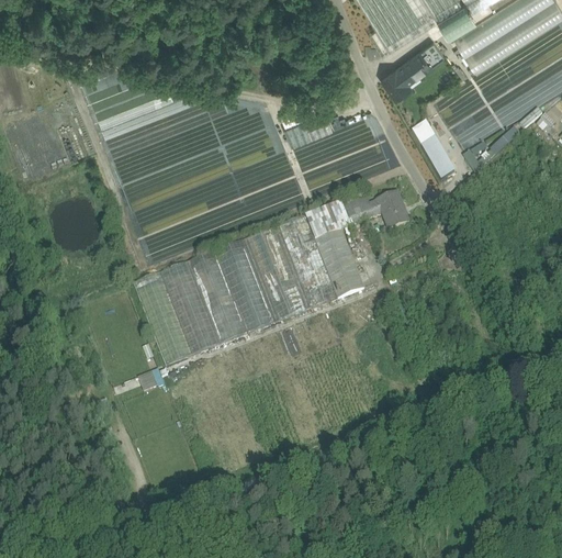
[(438,19),(426,0),(359,0),(375,26),(369,31),(383,54),(438,19)]
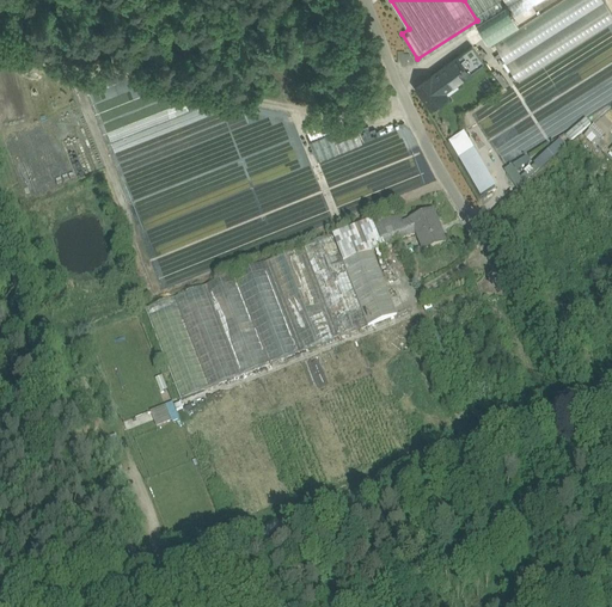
[(505,4),(502,0),(464,0),(477,20),(505,4)]
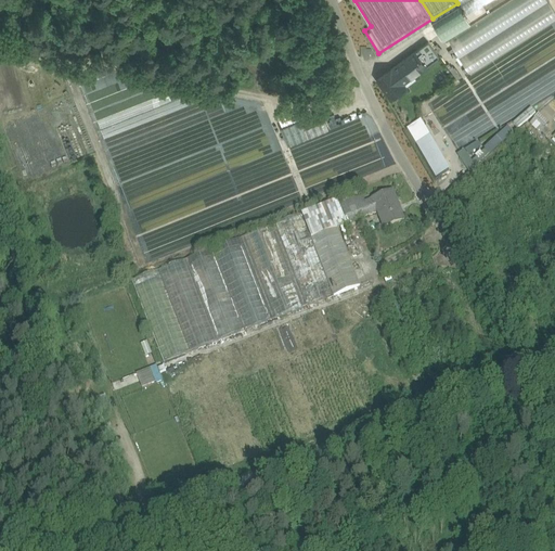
[(554,20),(554,10),(547,0),(514,0),(455,38),(476,71),(554,20)]
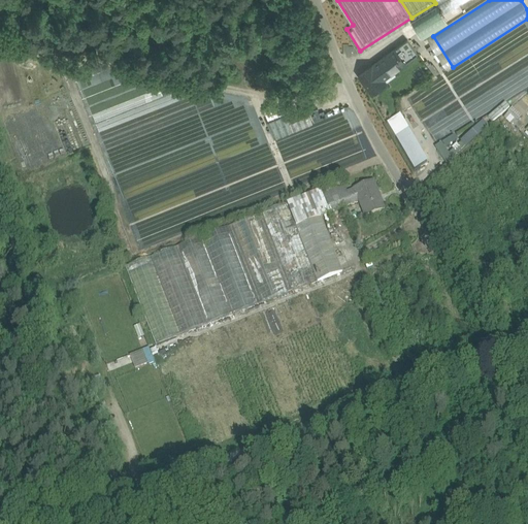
[(440,0),(438,1),(444,11),(462,0),(440,0)]
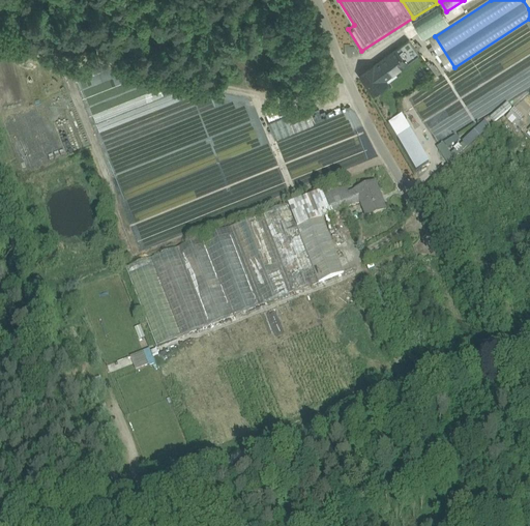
[(409,37),(396,46),(405,57),(407,60),(419,51),(409,37)]
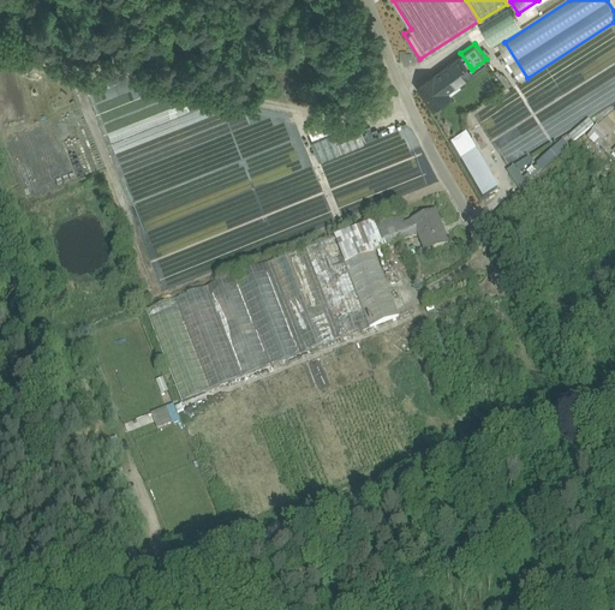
[(460,53),(435,72),(447,88),(472,70),(470,66),(460,53)]
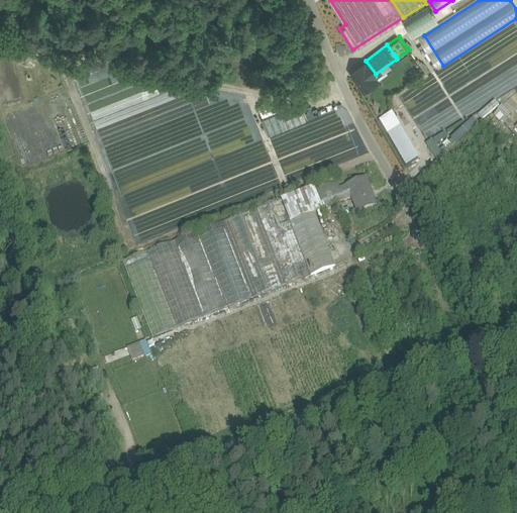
[(376,74),(366,61),(351,71),(364,87),(378,77),(376,74)]
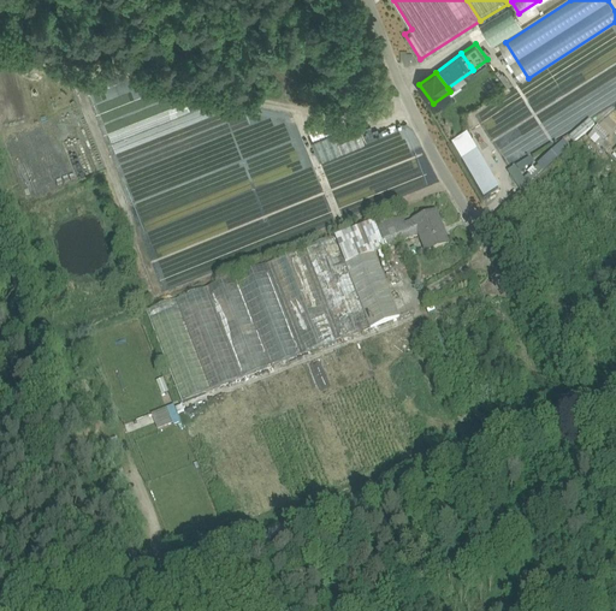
[(572,130),(575,136),(597,120),(592,114),(572,130)]
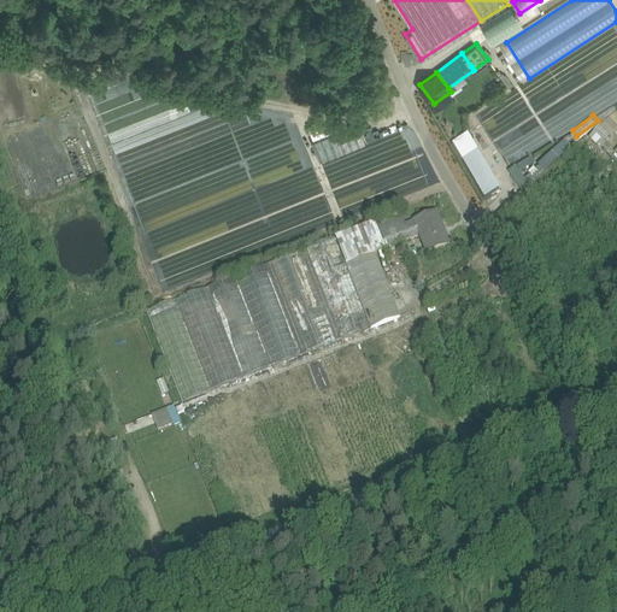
[(363,128),(340,137),(336,128),(312,136),(321,158),(368,140),(363,128)]
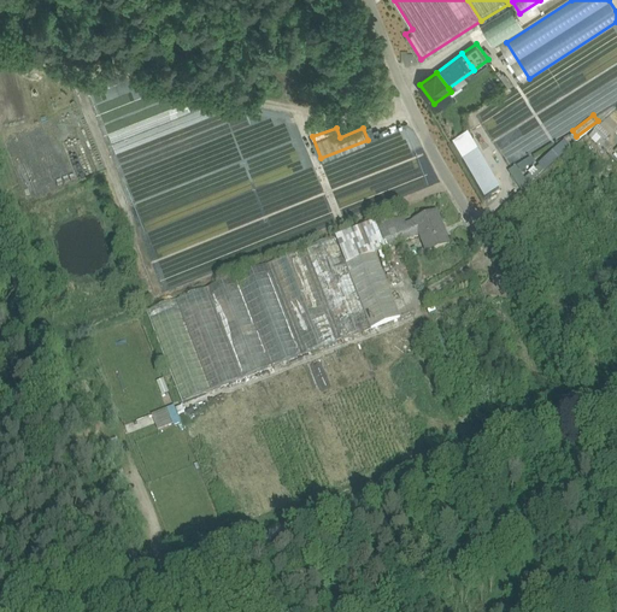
[(499,184),(468,130),(452,139),(483,194),(499,184)]
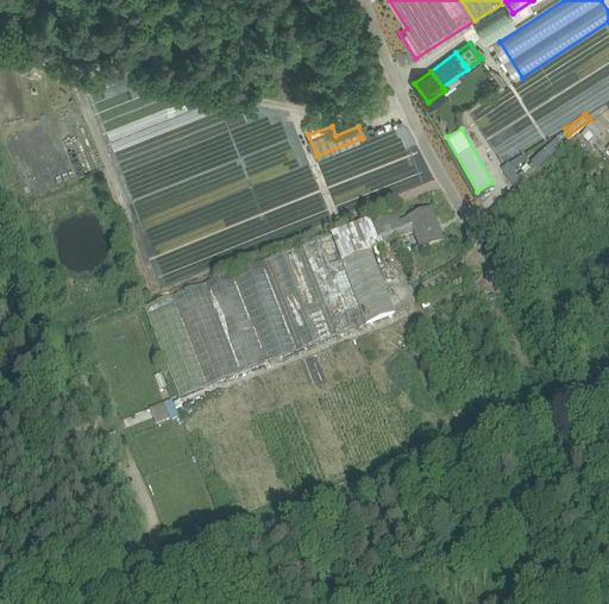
[(562,136),(528,159),(534,167),(567,143),(562,136)]
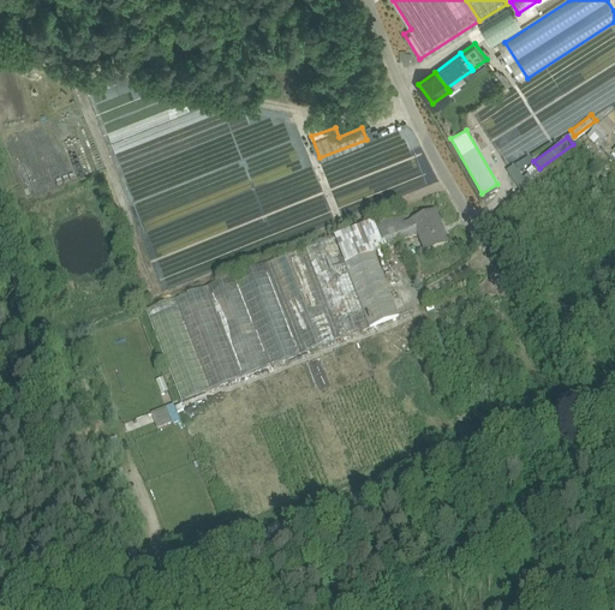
[(530,181),(521,167),(536,159),(532,151),(508,165),(520,186),(530,181)]
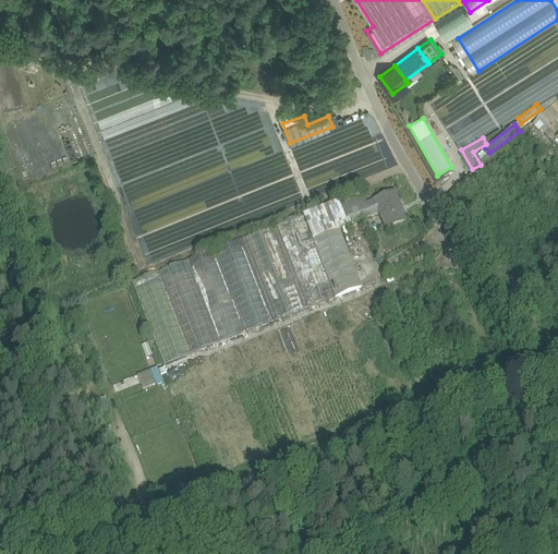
[(395,188),(374,195),(375,196),(367,200),(364,192),(340,202),(348,223),(379,209),(386,226),(407,218),(395,188)]
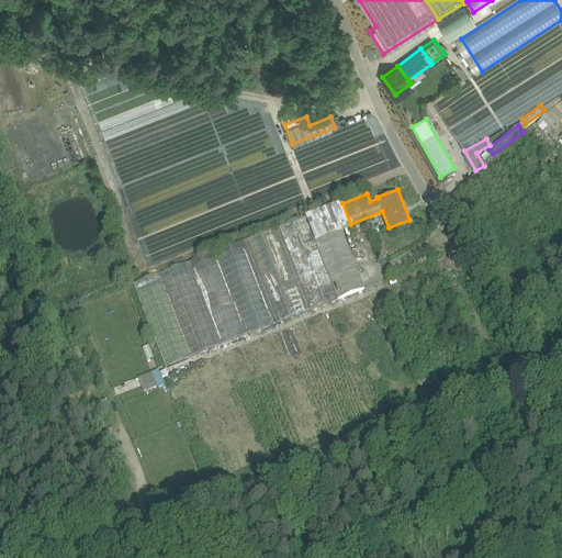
[(341,200),(305,214),(315,237),(350,224),(343,203),(341,200)]
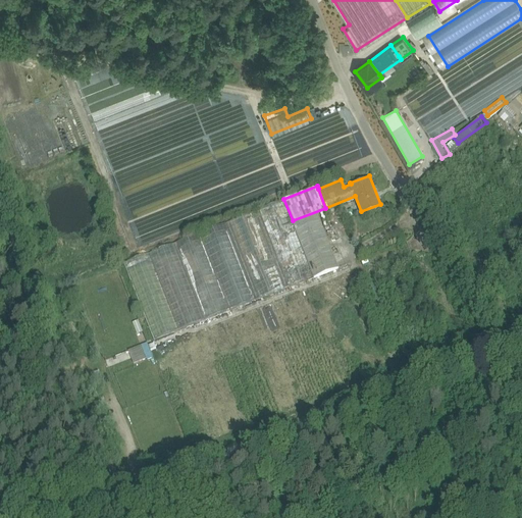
[(283,198),(174,241),(205,317),(314,274),(293,220),(283,199),(283,198)]
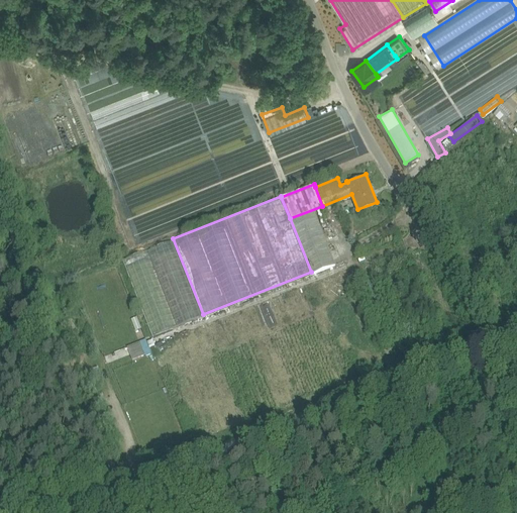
[(173,238),(123,259),(152,334),(203,314),(173,238)]
